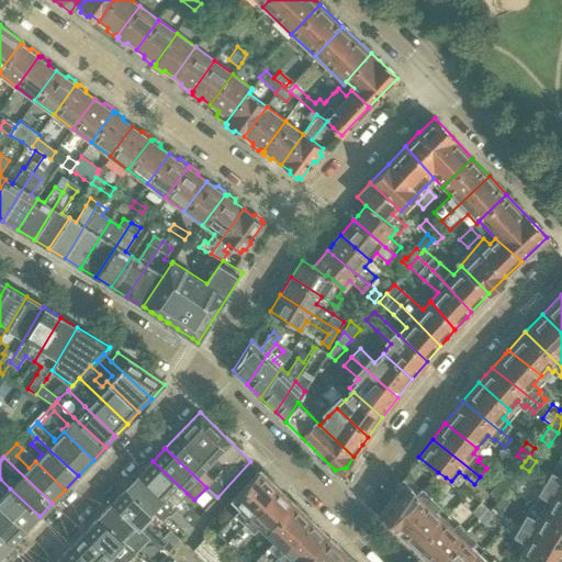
[(138,475),(192,526),(199,518),(180,499),(187,493),(153,461),(138,475)]
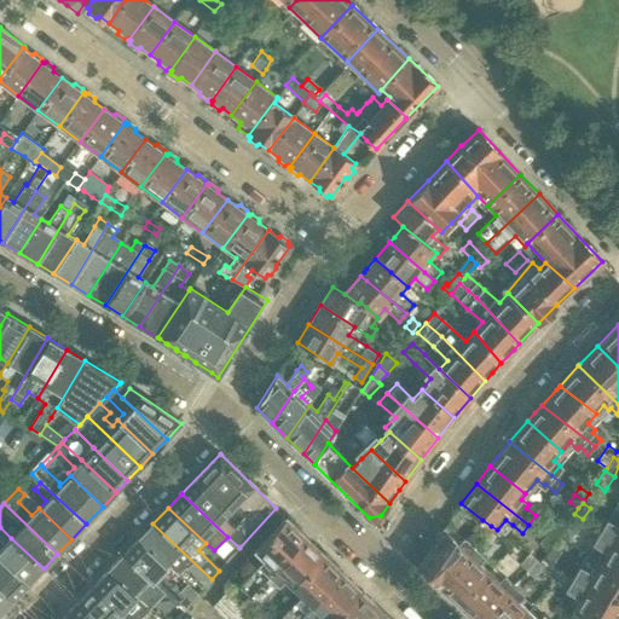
[(539,544),(548,550),(551,545),(557,538),(563,528),(570,520),(560,513),(539,544)]
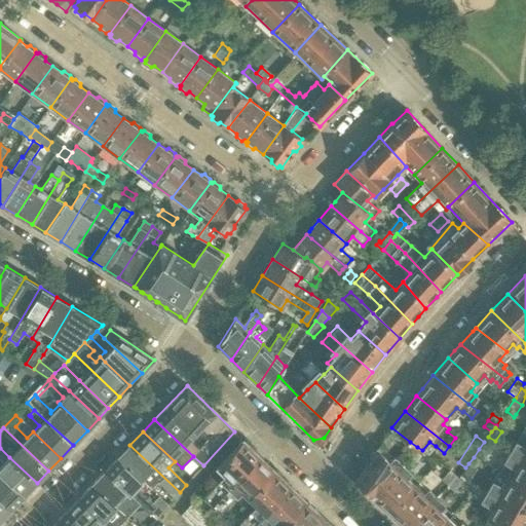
[(484,442),(479,449),(486,454),(488,451),(495,441),(488,437),(484,442)]
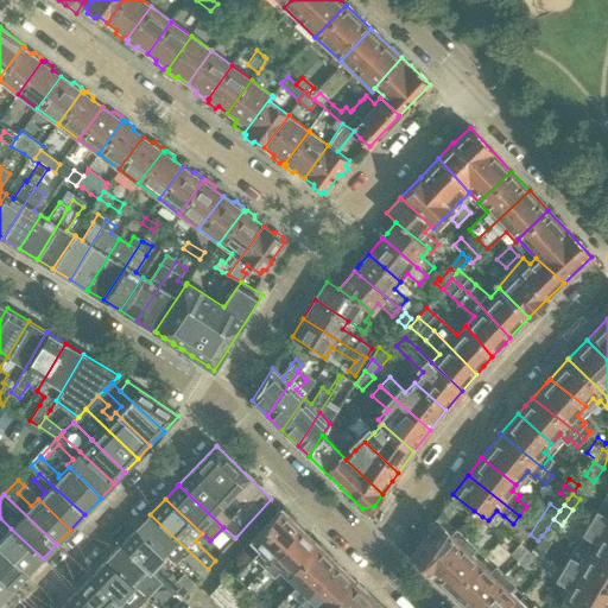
[(235,575),(246,584),(299,526),(282,508),(276,513),(251,540),(259,550),(235,575)]
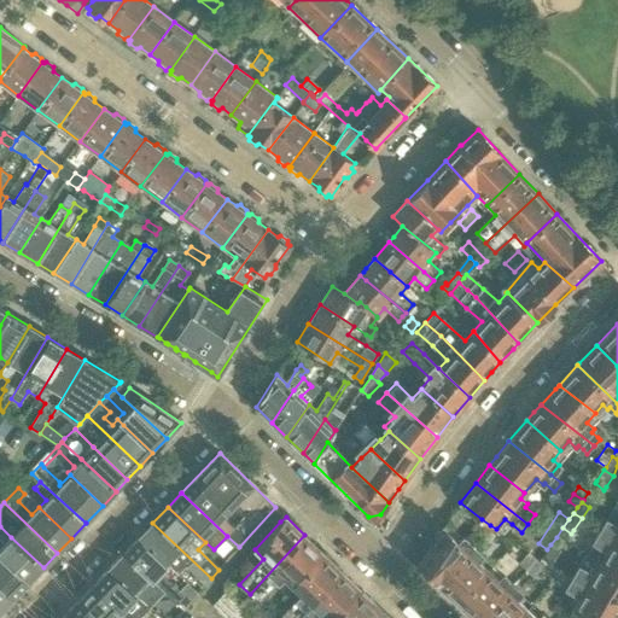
[(418,564),(438,583),(473,547),(481,537),(490,525),(482,519),(473,531),(465,538),(464,537),(459,542),(443,526),(441,530),(438,529),(432,538),(433,540),(418,564)]
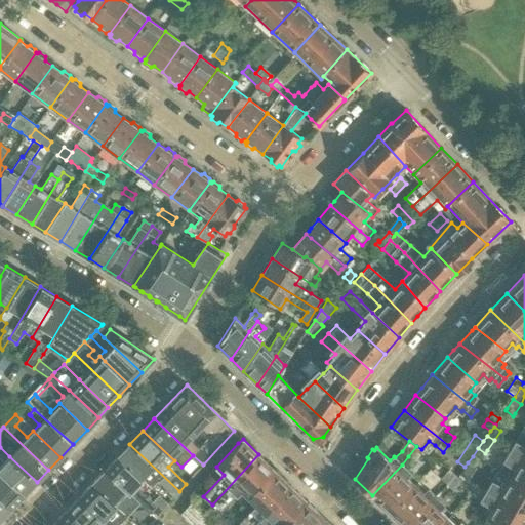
[(524,447),(515,441),(510,451),(524,459),(524,447)]
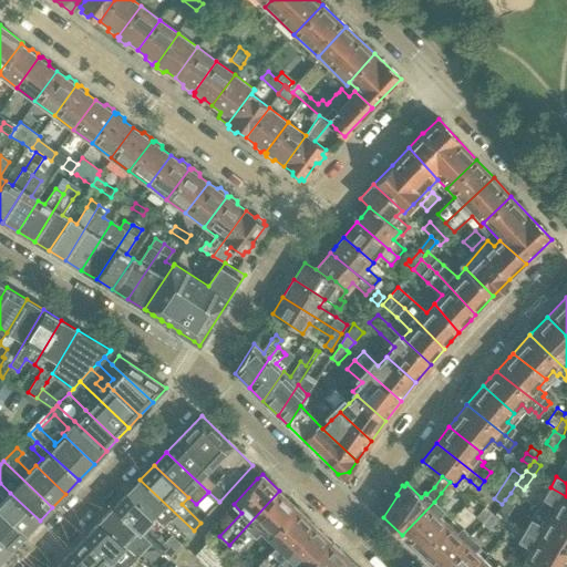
[(126,493),(153,517),(163,527),(169,519),(171,521),(171,522),(187,537),(194,531),(140,480),(126,493)]
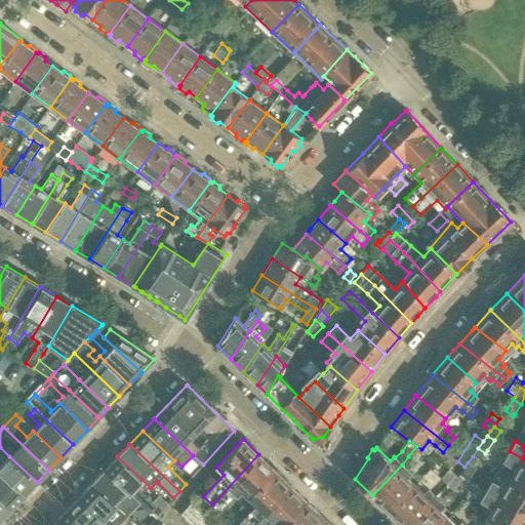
[(416,446),(408,456),(414,460),(421,451),(420,451),(421,449),(416,446)]
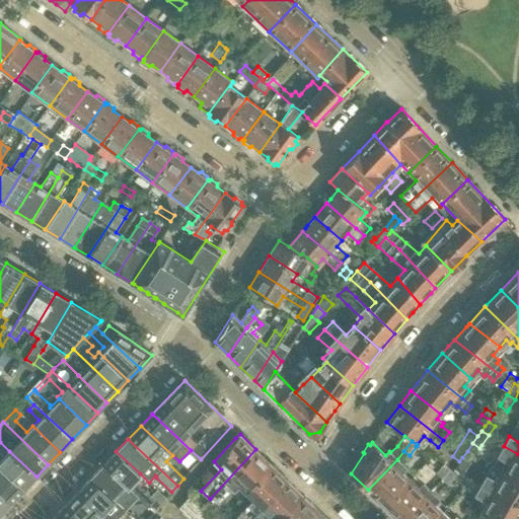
[(509,461),(503,471),(518,480),(518,454),(504,446),(498,455),(509,461)]
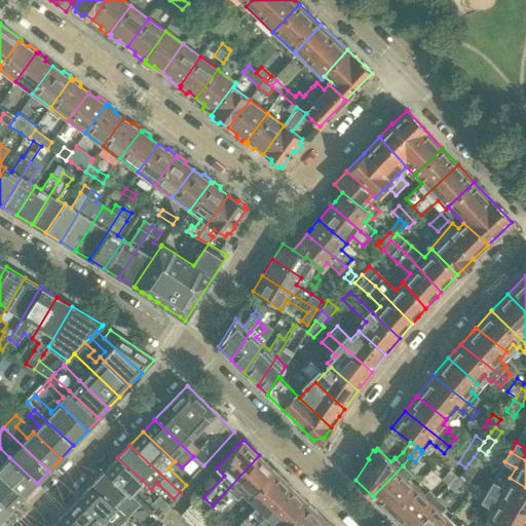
[(240,491),(248,498),(274,471),(259,455),(213,505),(202,516),(207,521),(217,510),(220,513),(240,491)]
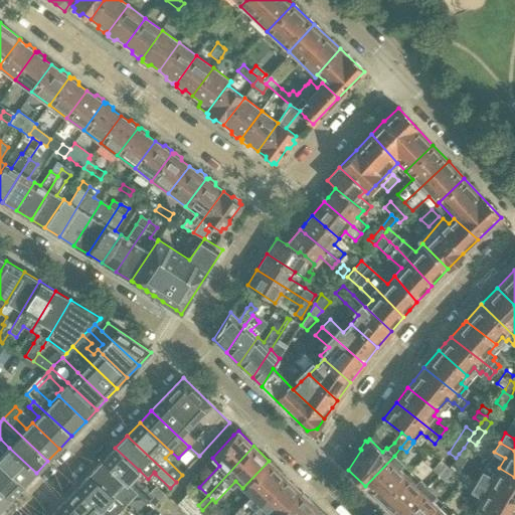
[(0,463),(23,485),(36,473),(9,448),(4,454),(0,450),(0,463)]
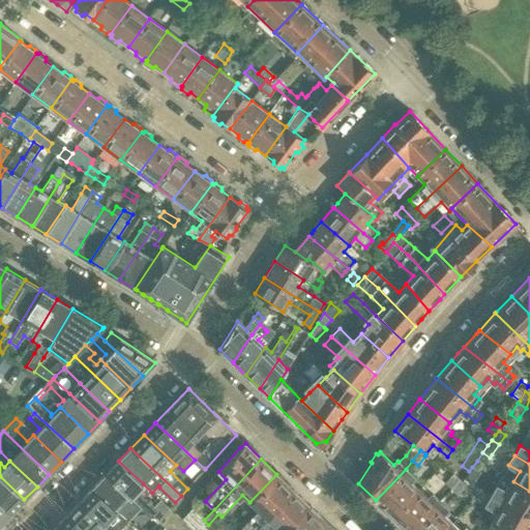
[(156,524),(158,522),(169,509),(163,503),(156,509),(137,490),(143,483),(118,461),(106,475),(140,508),(156,524)]
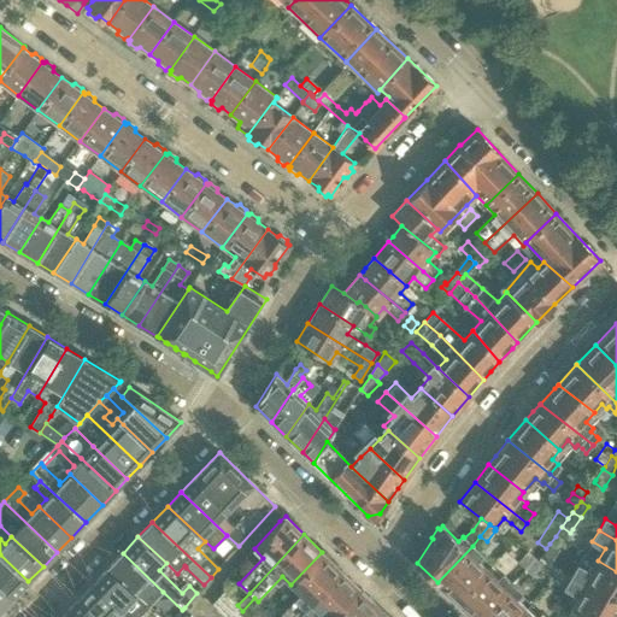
[(550,544),(546,548),(541,557),(550,563),(556,554),(559,550),(550,544)]
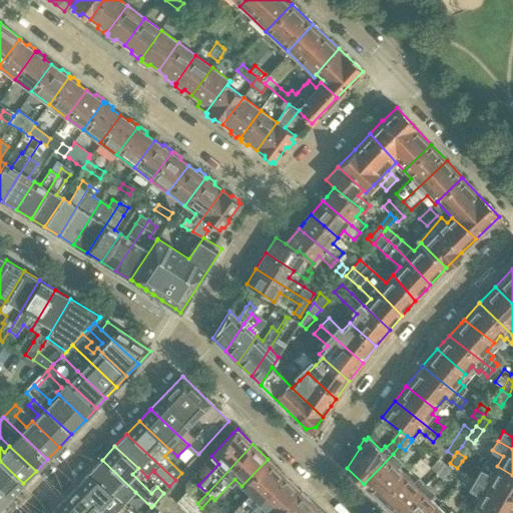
[(364,484),(380,500),(405,474),(396,464),(400,461),(393,454),(364,484)]
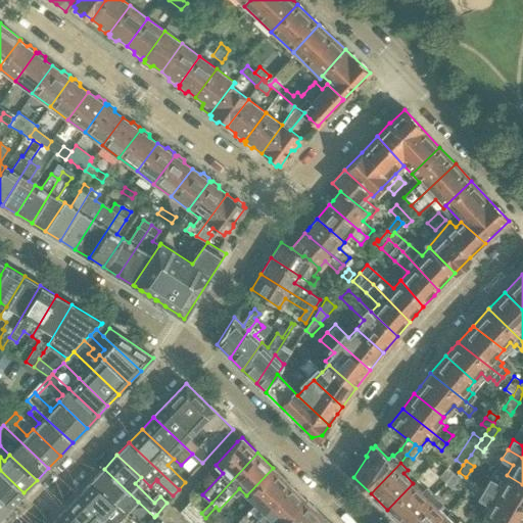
[(236,522),(250,522),(289,483),(273,468),(246,495),(255,504),(236,522)]
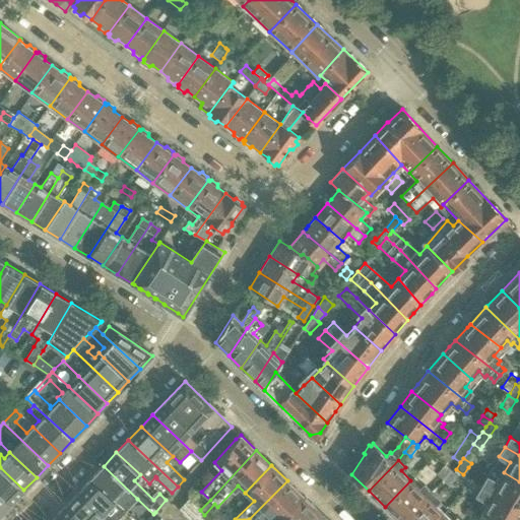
[(436,474),(442,480),(451,471),(444,465),(436,474)]
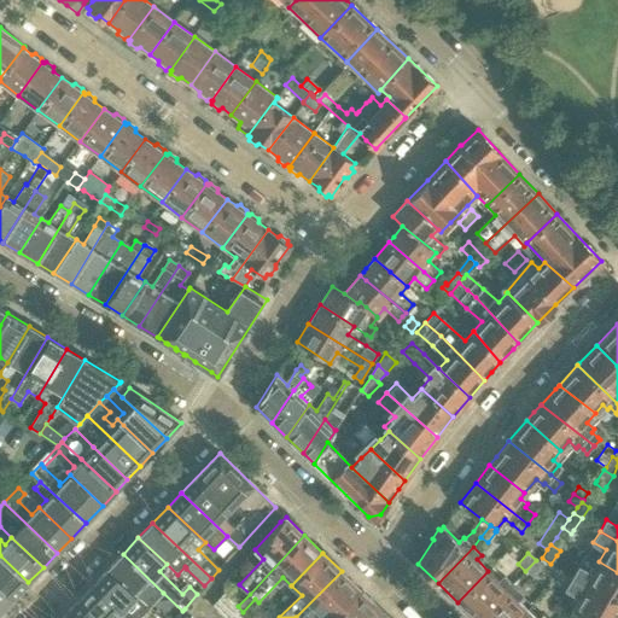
[(149,607),(163,593),(123,554),(108,570),(149,607)]
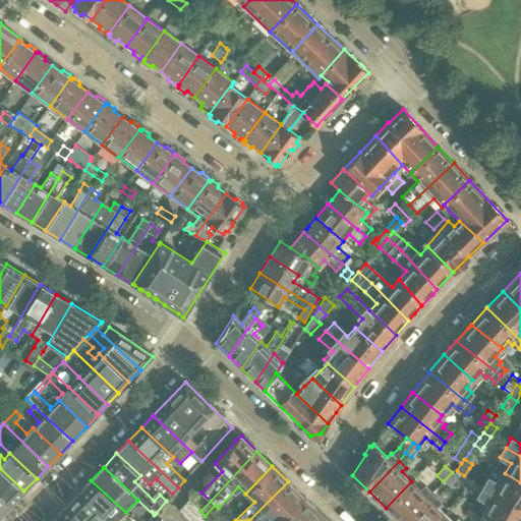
[(0,494),(11,504),(23,490),(0,468),(0,494)]
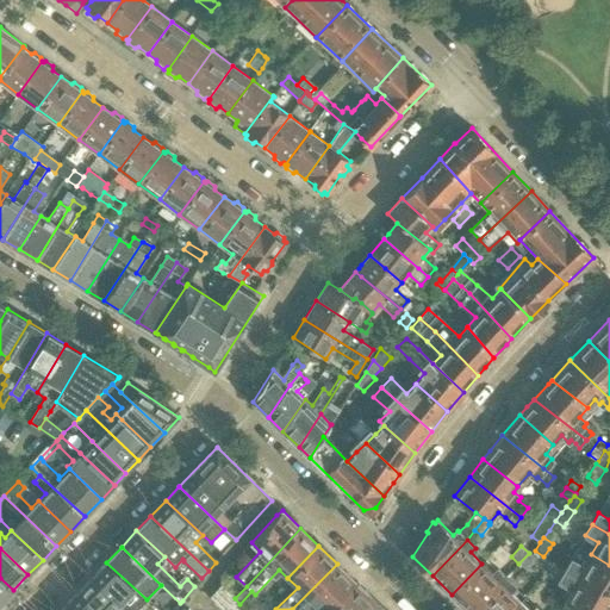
[(524,570),(535,558),(533,552),(531,554),(529,553),(518,564),(524,570)]
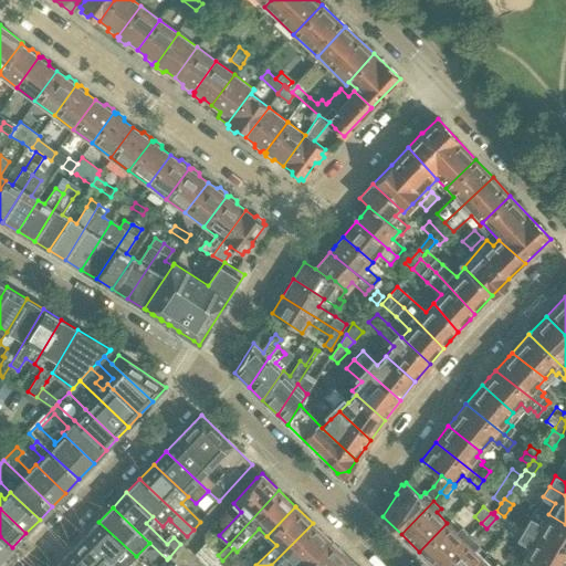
[(531,519),(524,530),(525,530),(565,554),(565,524),(548,514),(542,525),(531,519)]
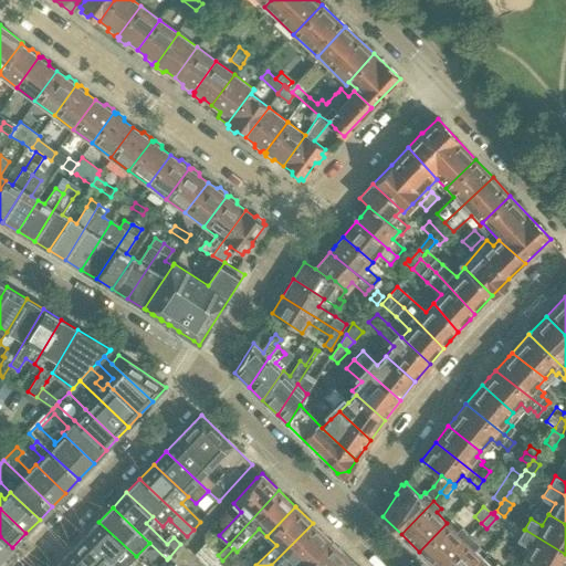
[(115,565),(130,565),(128,564),(136,556),(98,522),(84,536),(115,565)]
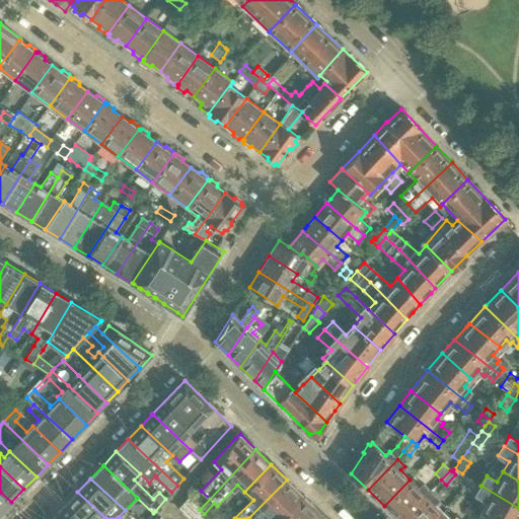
[(264,518),(280,518),(303,496),(287,479),(248,518),(264,518),(265,518),(264,518)]
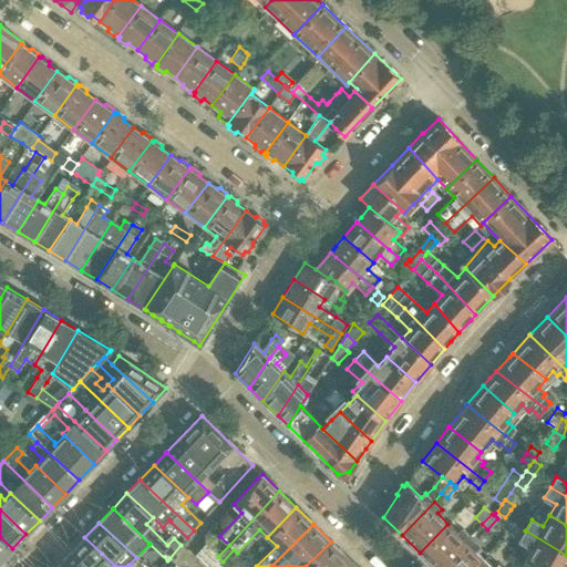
[(420,553),(434,566),(440,566),(471,537),(461,528),(457,533),(447,524),(420,553)]
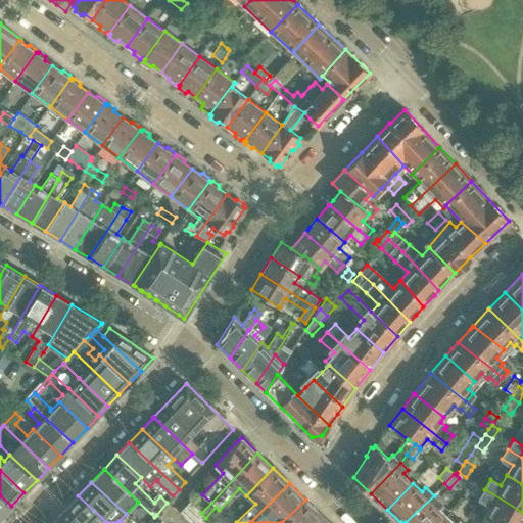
[(490,518),(498,522),(522,522),(522,512),(485,489),(484,489),(479,497),(490,505),(484,514),(490,518)]
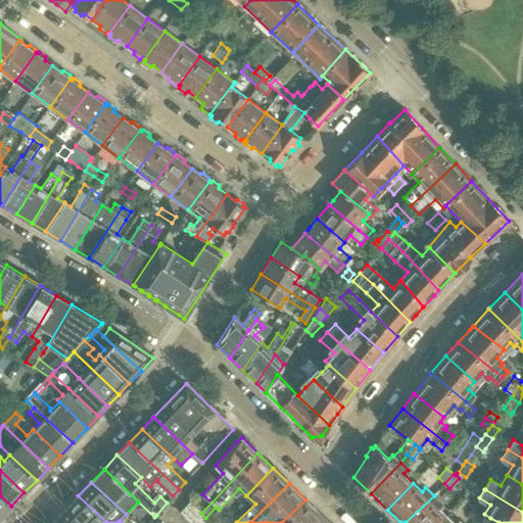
[(188,494),(189,502),(191,504),(198,496),(192,490),(188,494)]
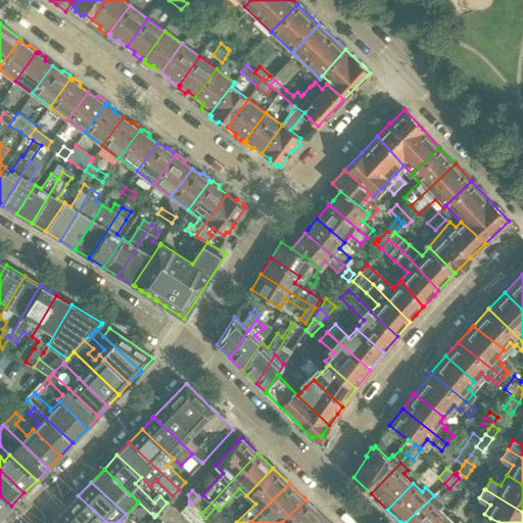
[(0,517),(11,506),(0,495),(0,517)]
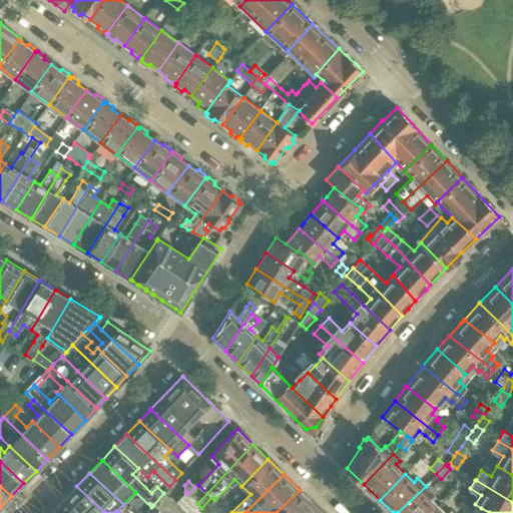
[(104,512),(76,486),(64,499),(78,512),(104,512)]
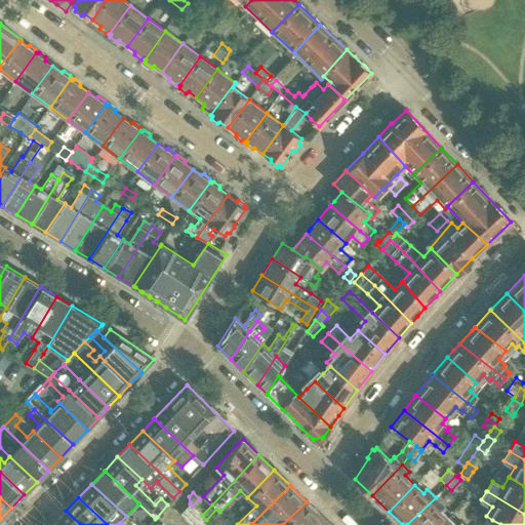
[(407,524),(440,524),(448,518),(439,508),(442,503),(436,497),(407,524)]
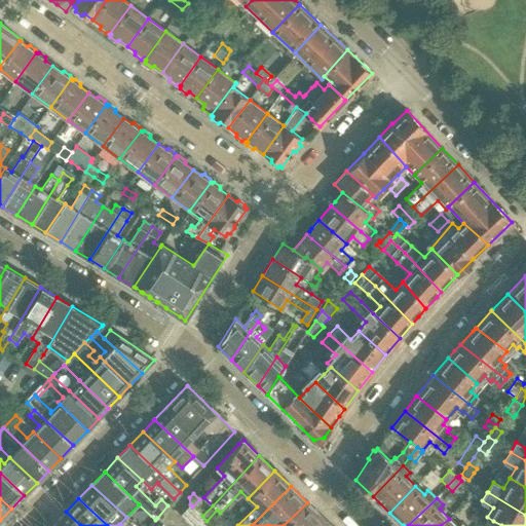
[(284,525),(308,525),(320,514),(307,502),(284,525)]
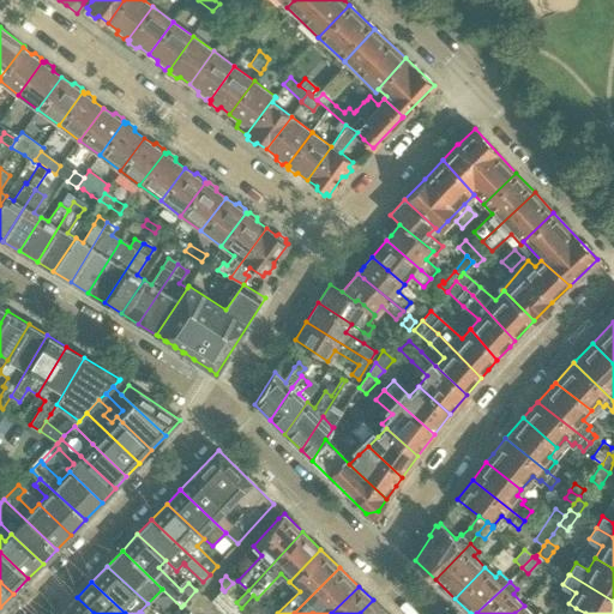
[(548,603),(555,609),(565,600),(559,593),(548,603)]
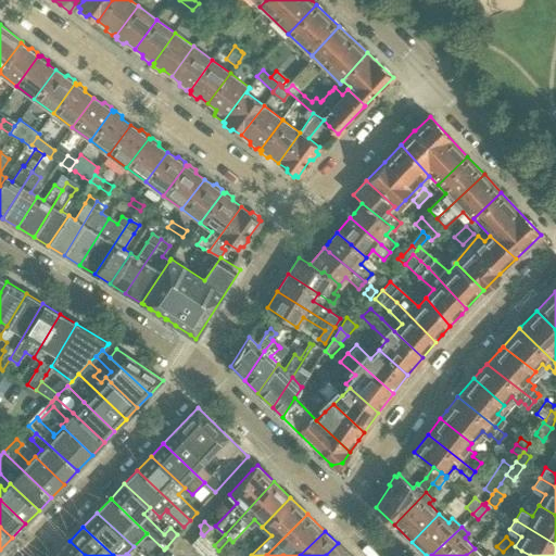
[(85,555),(70,541),(57,555),(85,555)]
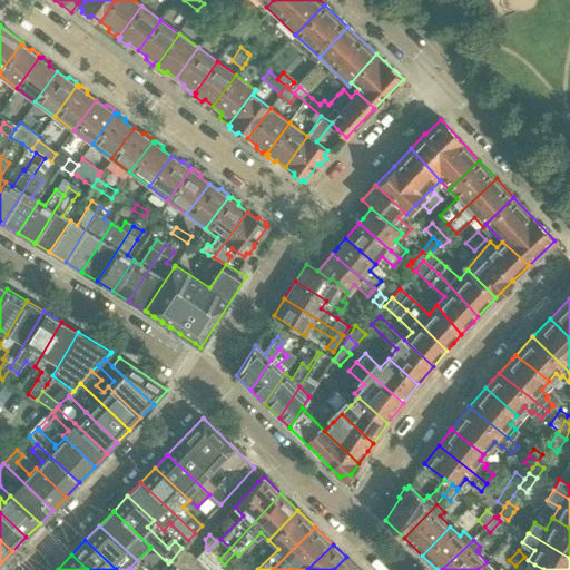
[(360,569),(346,557),(334,569),(360,569)]
